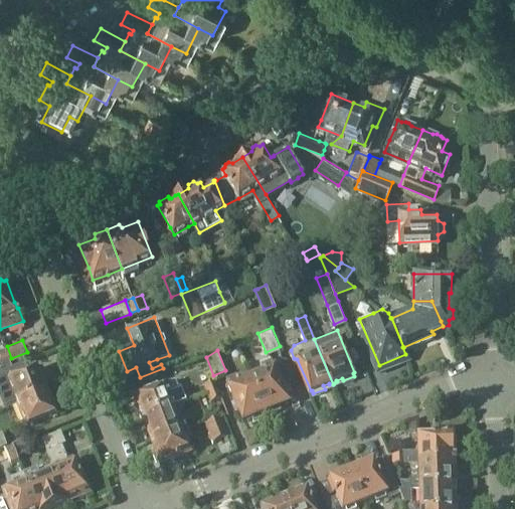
[(249,372),(251,376),(267,411),(280,406),(279,403),(288,399),(283,387),(284,386),(281,379),(280,379),(271,359),(269,355),(260,358),(264,366),(249,372)]
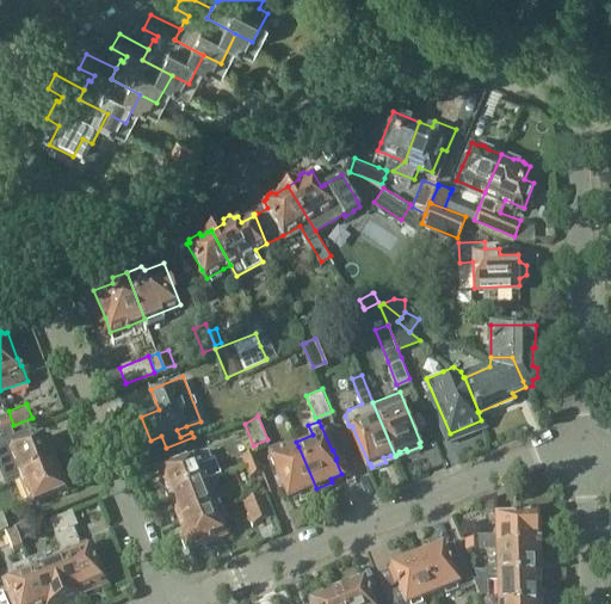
[(22,436),(0,444),(0,460),(8,480),(20,475),(57,460),(53,449),(51,448),(54,444),(50,437),(47,436),(47,435),(47,433),(24,442),(22,436)]
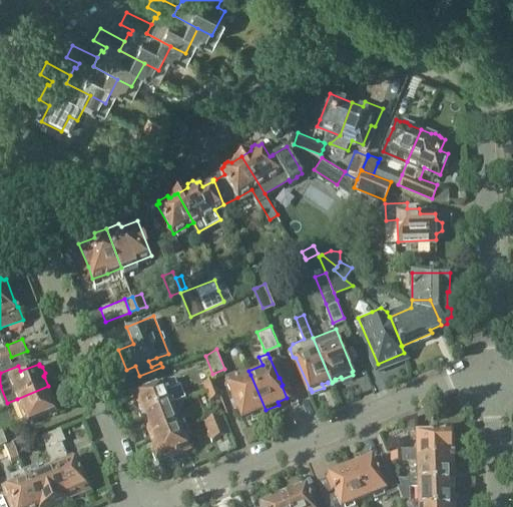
[(251,416),(266,410),(250,375),(238,380),(236,374),(226,378),(234,397),(233,398),(236,405),(237,404),(242,417),(250,413),(251,416)]
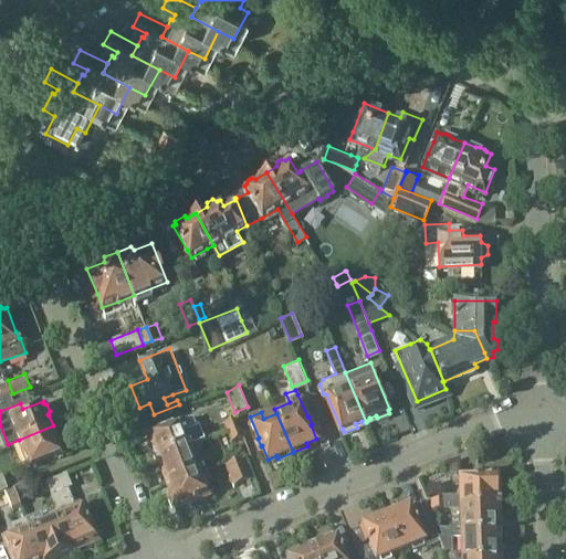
[(223,418),(231,438),(243,432),(236,413),(223,418)]
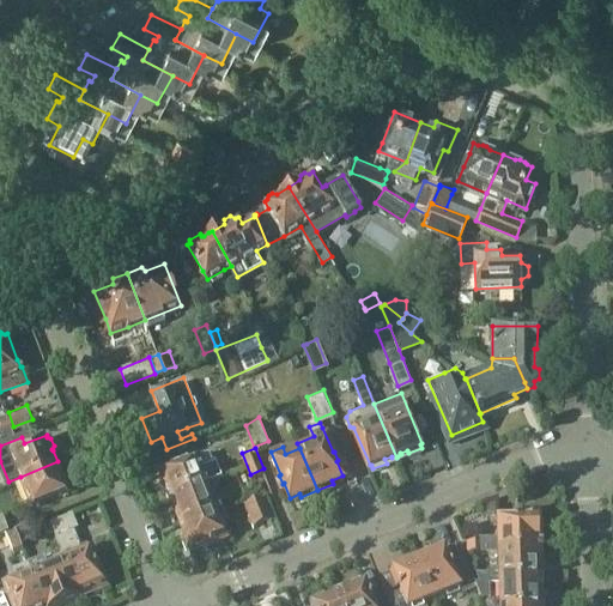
[(198,453),(159,468),(164,480),(165,483),(164,485),(169,495),(210,479),(222,474),(216,458),(212,459),(208,449),(198,453)]
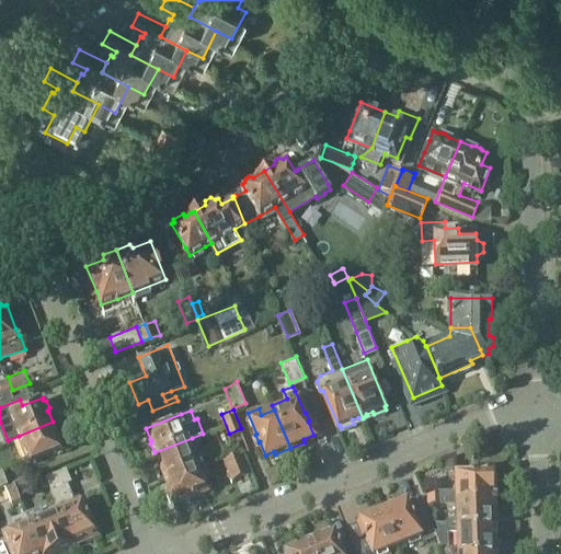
[(53,422),(19,436),(27,459),(61,446),(61,445),(60,443),(63,440),(59,435),(57,434),(56,433),(53,422)]
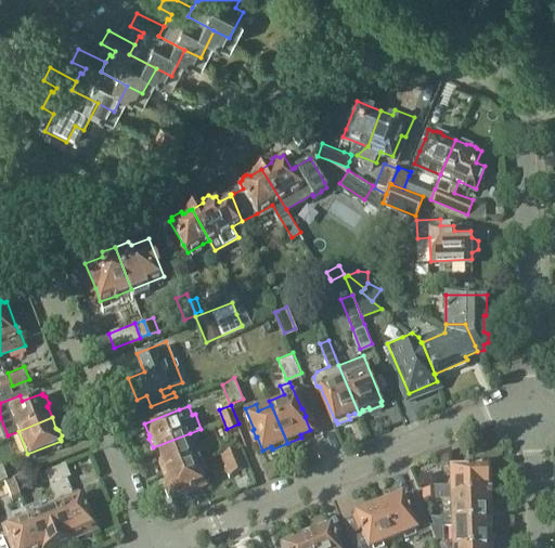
[(158,458),(163,471),(199,457),(190,433),(153,447),(156,458),(158,458)]
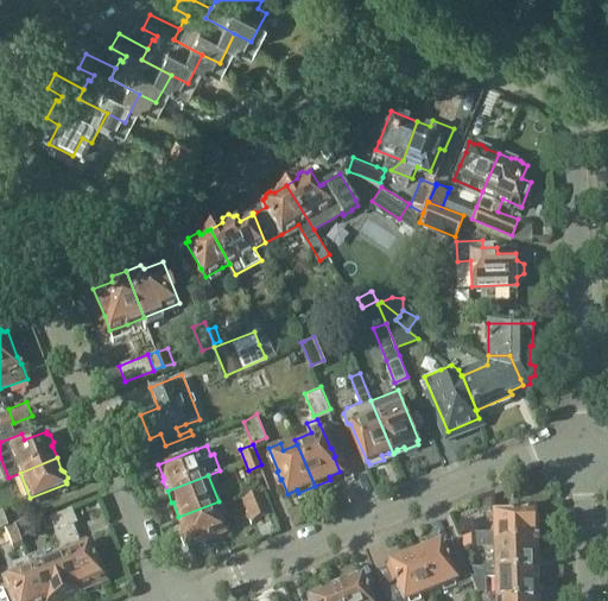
[(242,499),(251,520),(270,512),(260,491),(242,499)]
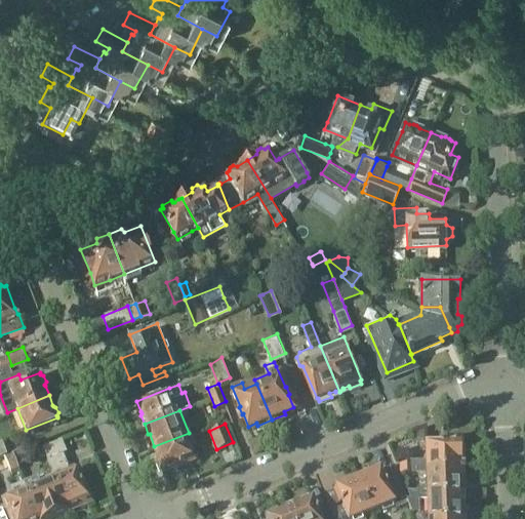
[(189,433),(154,446),(158,455),(156,458),(159,467),(163,468),(164,469),(179,463),(179,464),(185,462),(184,461),(198,455),(189,433)]
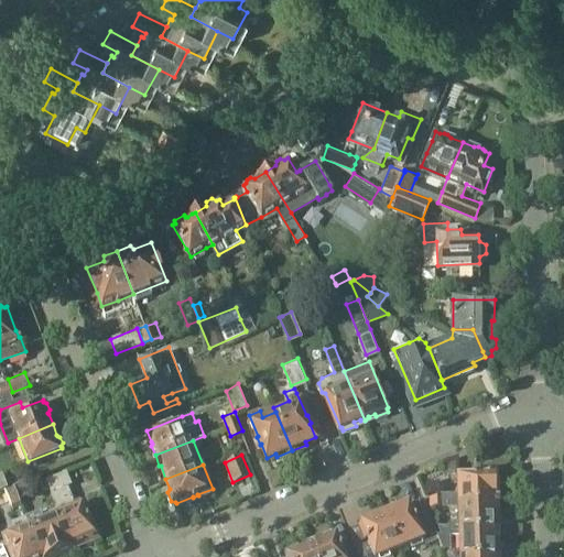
[(430,505),(459,504),(496,503),(499,502),(499,500),(496,500),(496,468),(475,468),(475,471),(458,471),(458,493),(445,494),(430,494),(430,505)]
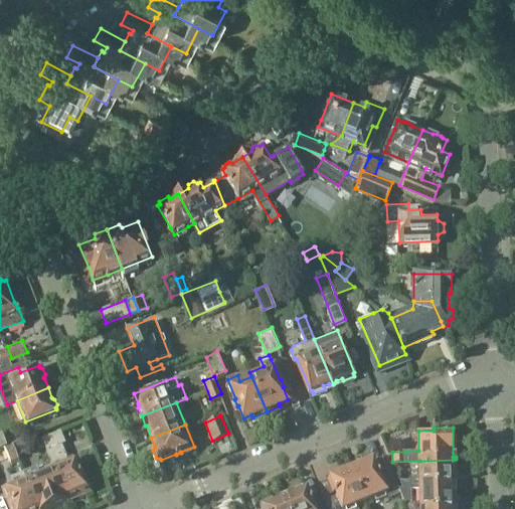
[(42,436),(53,463),(55,470),(67,496),(77,492),(79,493),(86,491),(87,488),(90,487),(84,476),(80,466),(82,466),(78,455),(68,459),(61,441),(65,440),(60,429),(42,436)]
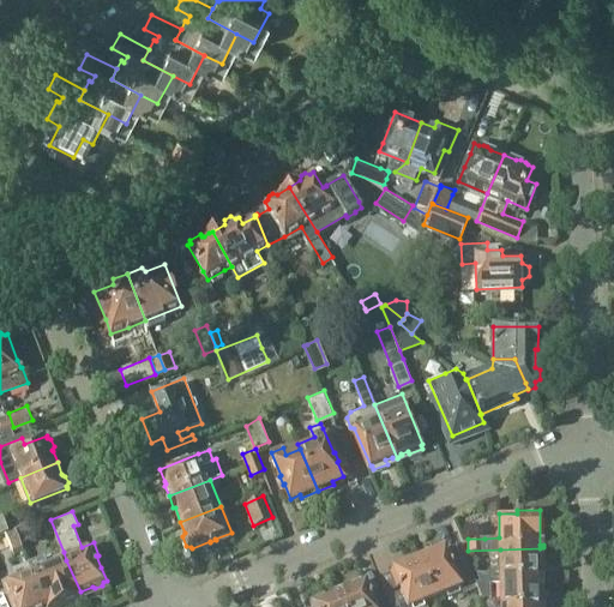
[(31,518),(14,526),(23,546),(24,545),(22,540),(37,533),(31,518)]
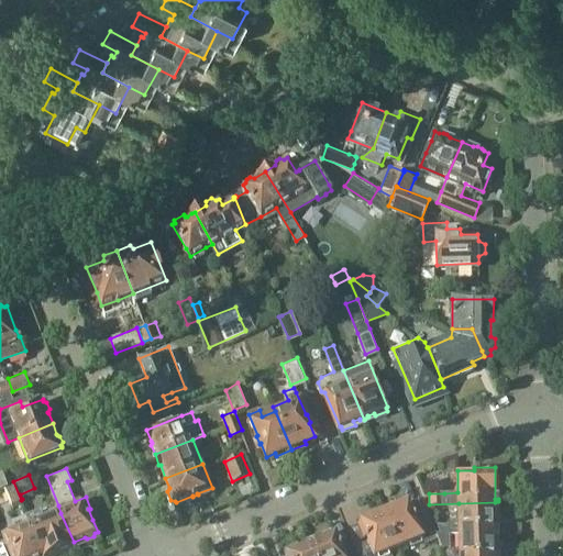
[(12,503),(21,500),(13,481),(8,484),(3,485),(12,503)]
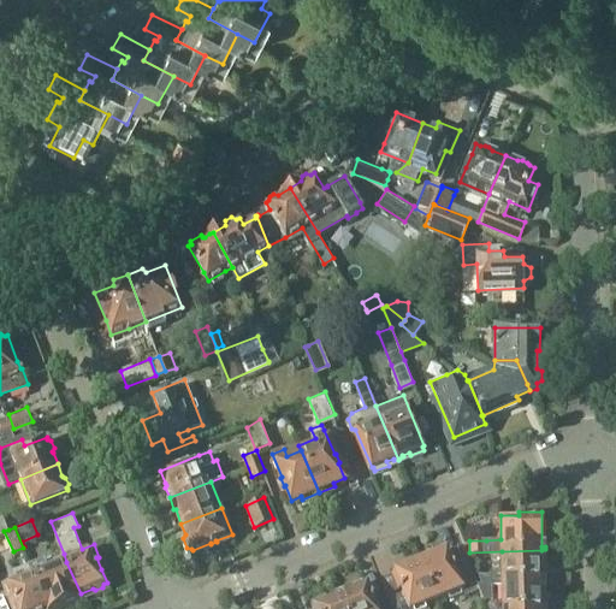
[(427,557),(420,559),(437,597),(462,586),(465,591),(479,584),(478,581),(467,554),(452,560),(446,549),(444,550),(444,548),(431,553),(432,556),(427,557)]
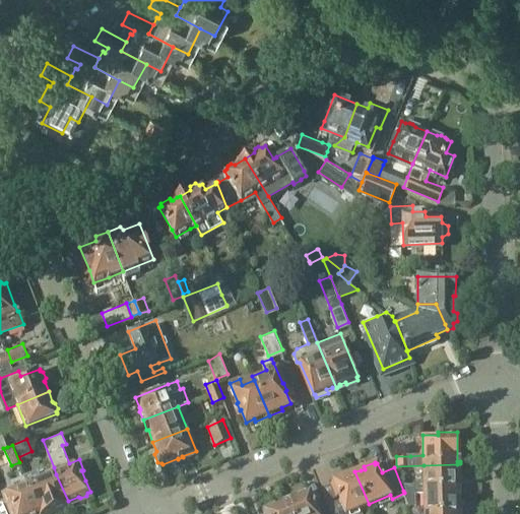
[(425,492),(458,491),(458,477),(460,475),(460,468),(457,466),(457,464),(424,465),(424,480),(415,480),(415,483),(404,483),(407,491),(415,490),(425,490),(425,492)]
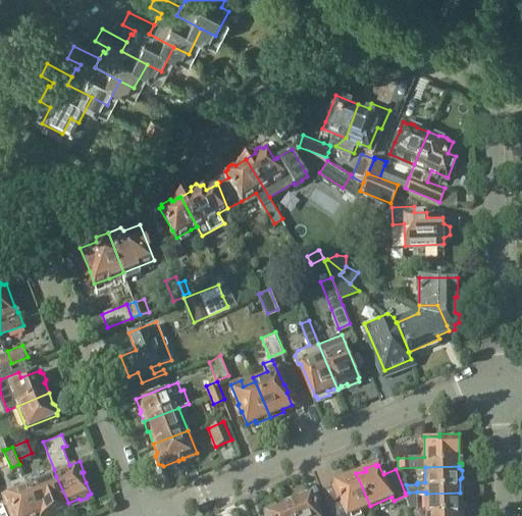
[(56,476),(54,469),(41,475),(39,471),(23,477),(39,515),(38,515),(43,515),(68,506),(67,503),(68,503),(56,476)]
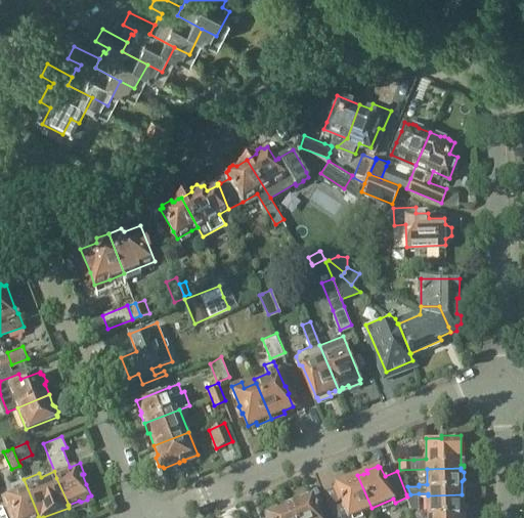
[(372,508),(357,475),(353,478),(348,480),(347,477),(337,482),(338,484),(335,485),(346,510),(339,513),(341,517),(364,517),(362,512),(372,508)]
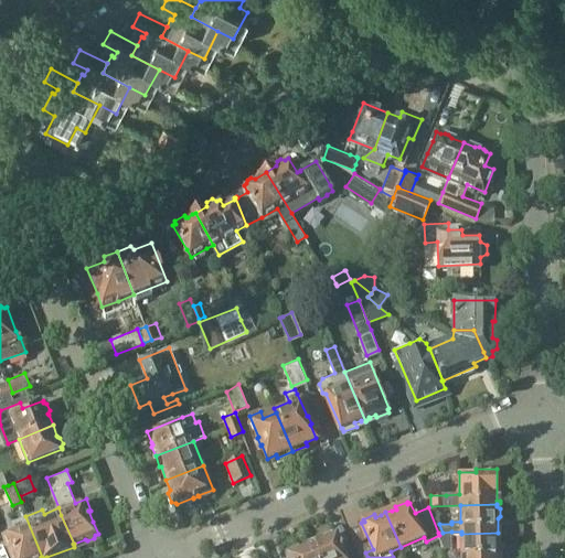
[(40,557),(42,557),(25,516),(13,521),(17,528),(3,533),(13,557),(40,557)]
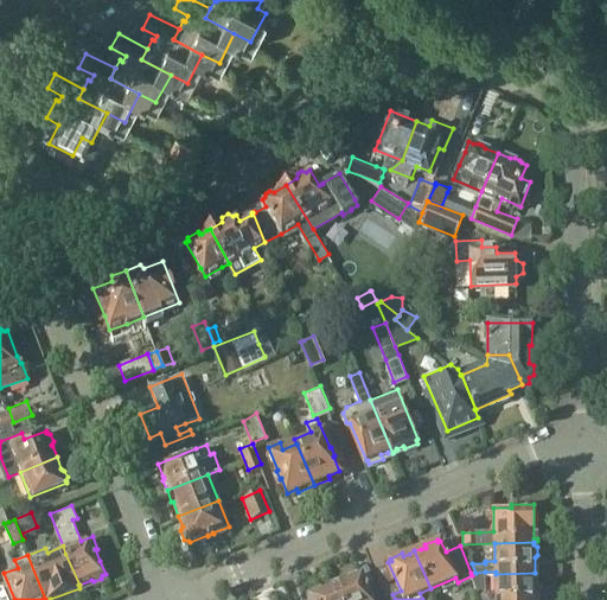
[(485,587),(485,572),(475,573),(471,573),(472,575),(477,587),(485,587)]
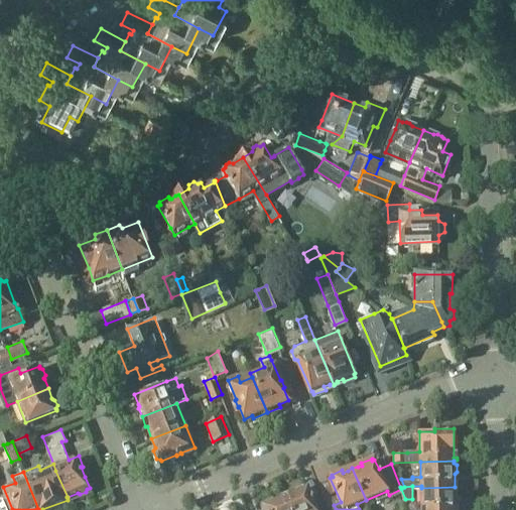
[(316,509),(307,487),(304,488),(300,487),(296,488),(295,492),(284,496),(289,509),(316,509)]
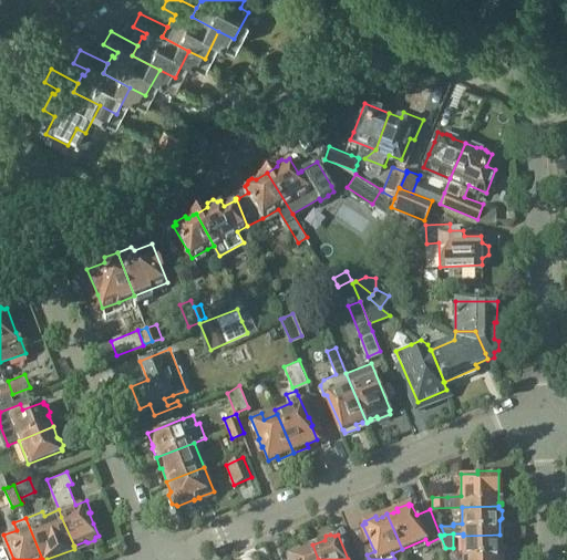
[(500,535),(463,536),(463,559),(500,559),(500,548),(503,545),(503,537),(500,536),(500,535)]
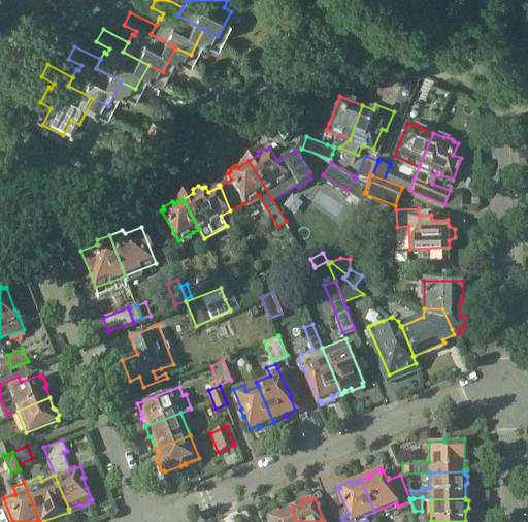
[(270,516),(267,517),(269,521),(296,521),(291,508),(282,512),(279,513),(276,511),(272,513),(271,516),(270,516)]
